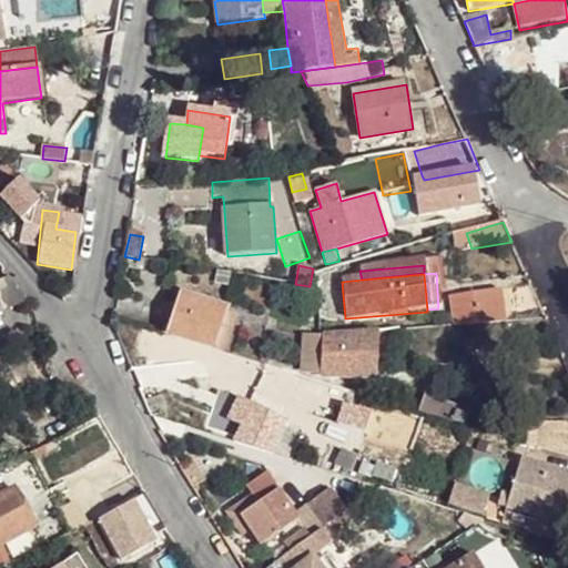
[(7,279),(0,281),(0,317),(1,317),(0,314),(0,311),(24,300),(7,279)]
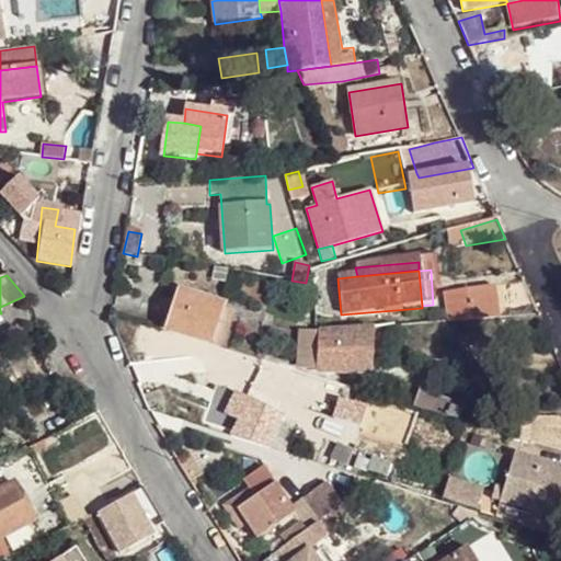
[(471,321),(500,319),(496,282),(468,284),(471,321)]
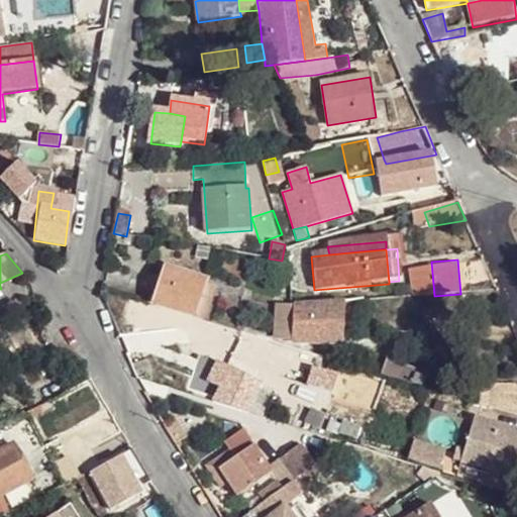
[(166,272),(156,304),(217,325),(226,290),(166,272)]
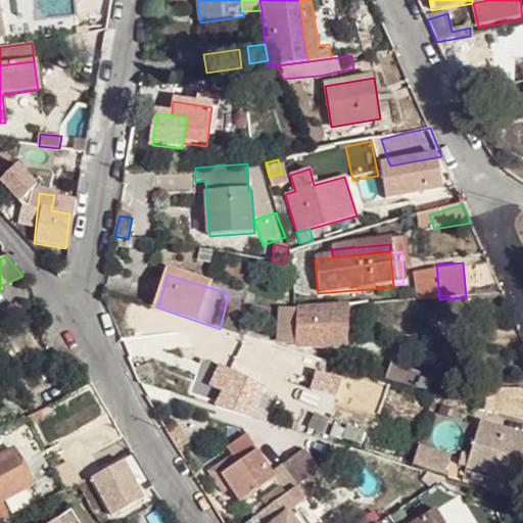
[(296,343),(297,347),(347,347),(349,305),(293,310),(283,310),(283,344),(296,343)]
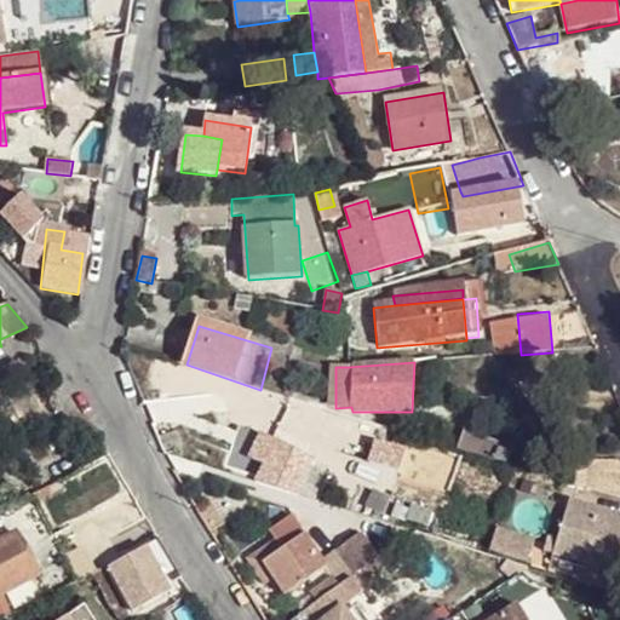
[(497,448),(498,445),(457,432),(454,445),(493,458),(497,448)]
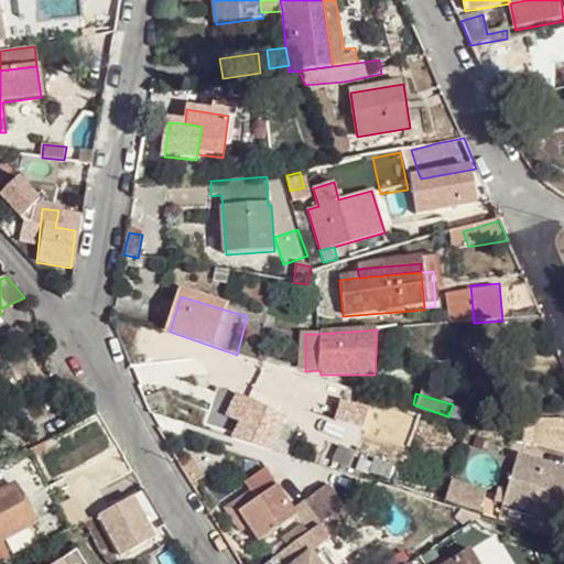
[(232,436),(241,438),(247,424),(266,431),(260,447),(270,451),(274,435),(275,432),(271,431),(277,412),(247,402),(241,420),(239,419),(232,436)]
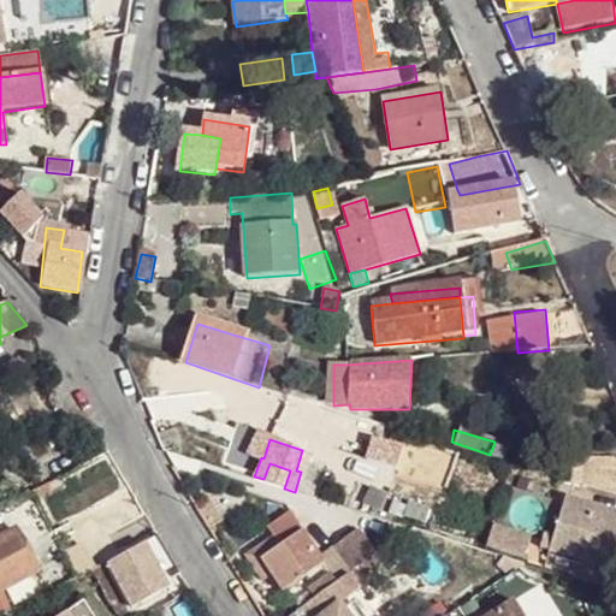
[(490,455),(490,458),(502,462),(507,449),(493,445),(490,455)]
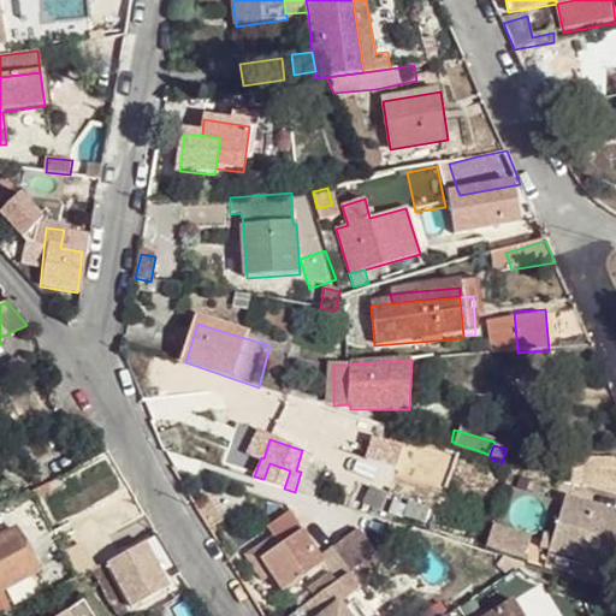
[(572,457),(564,481),(615,496),(615,462),(614,457),(572,457)]
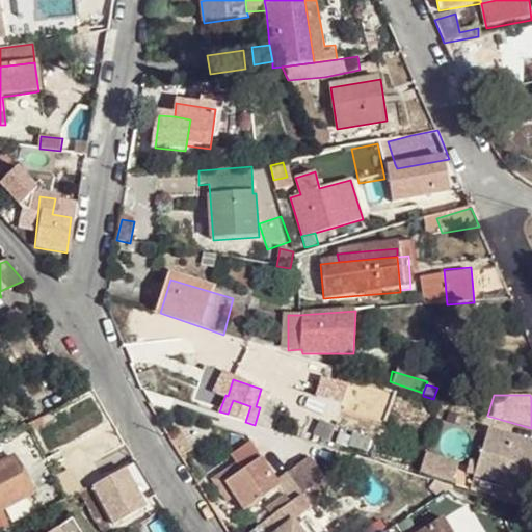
[(245,422),(250,406),(233,400),(228,414),(227,416),(245,422)]
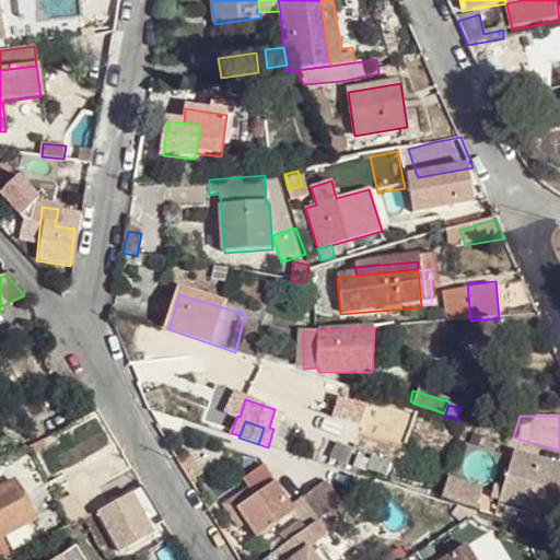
[(272,432),(268,447),(290,454),(295,441),(272,432)]
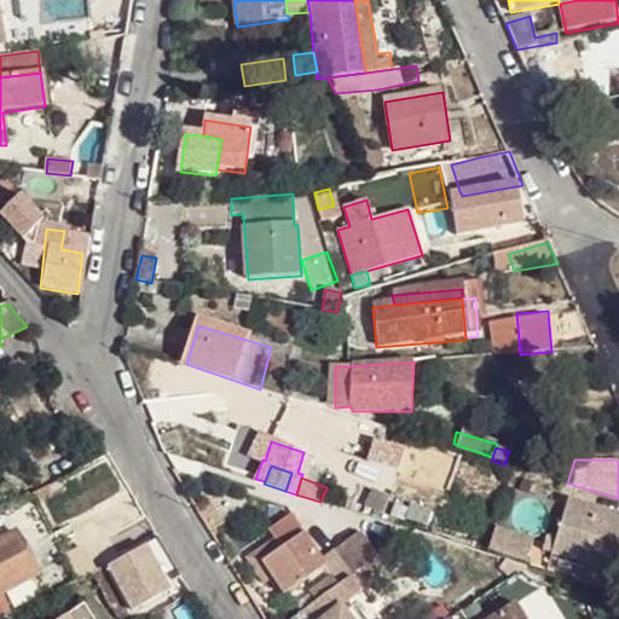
[(372,490),(365,507),(382,515),(391,498),(372,490)]
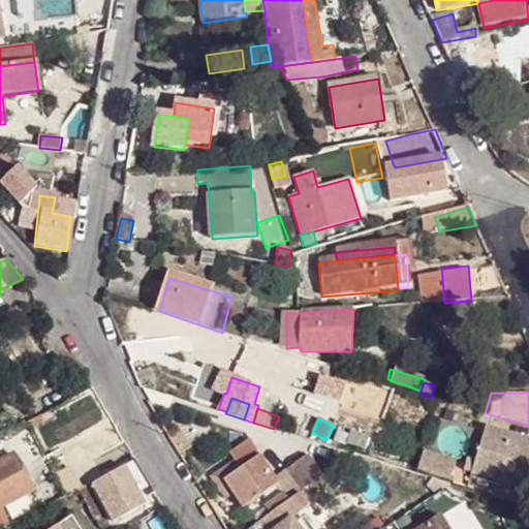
[(178,424),(165,430),(179,452),(190,444),(178,424)]
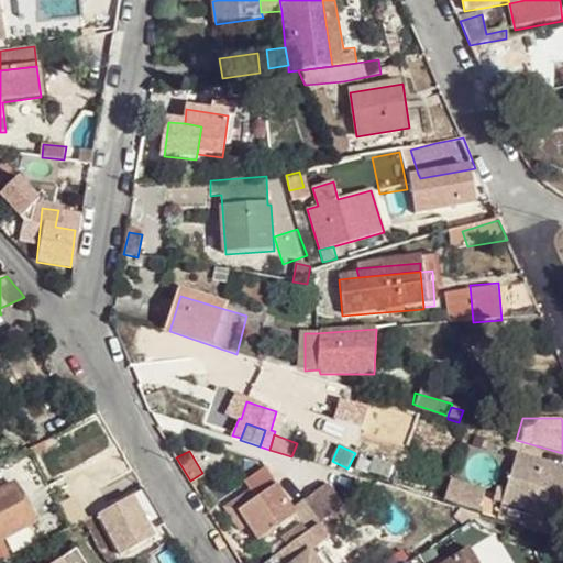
[(562,466),(521,452),(507,492),(503,504),(534,516),(536,509),(562,518),(562,516),(562,466)]
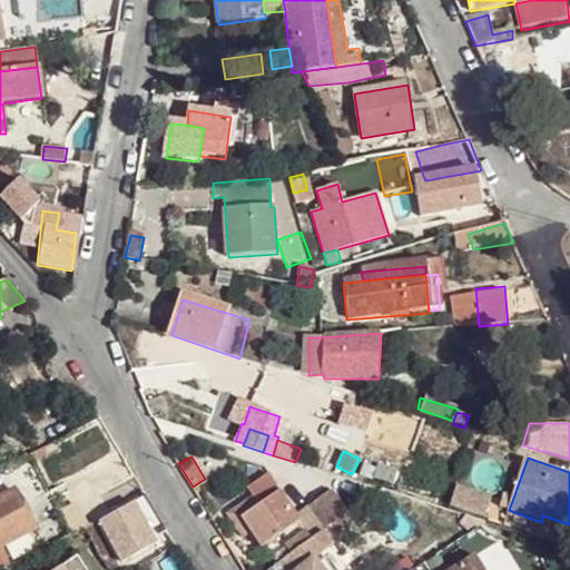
[(399,470),(379,464),(374,479),(395,484),(399,470)]
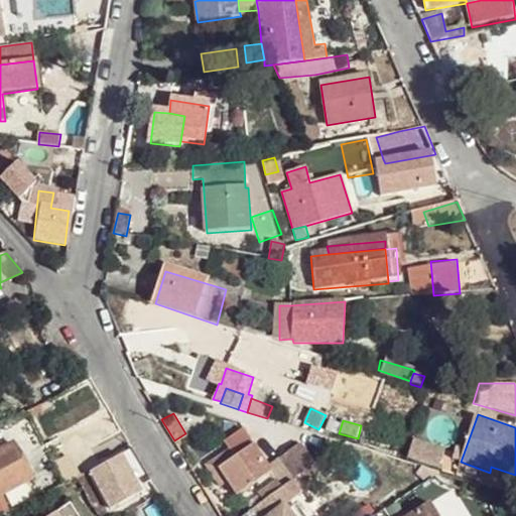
[(320,436),(316,448),(327,452),(331,439),(320,436)]
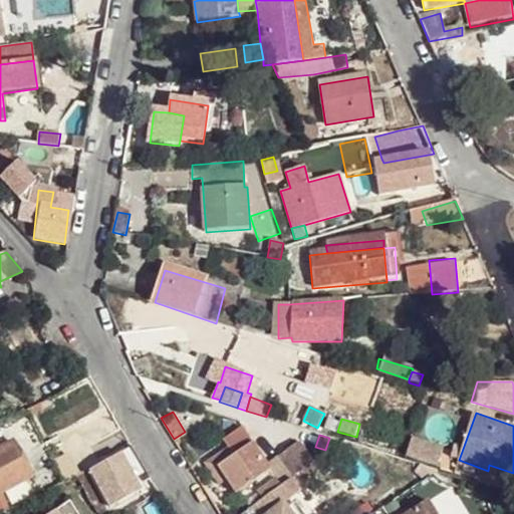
[(438,446),(413,438),(407,457),(438,467),(438,446)]
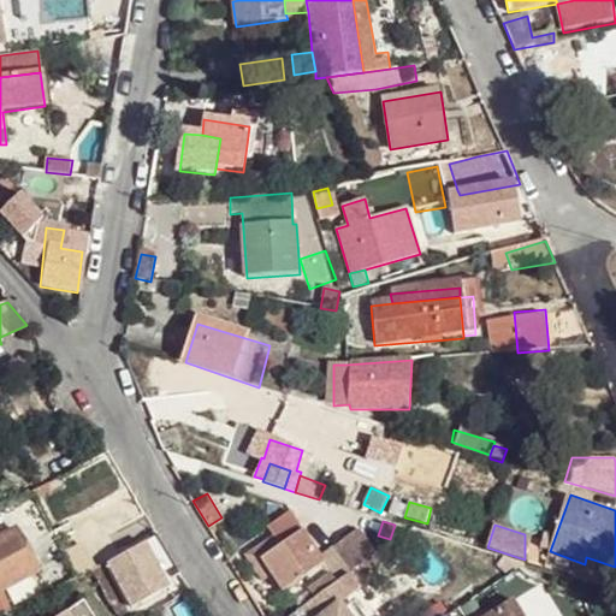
[(356,526),(331,545),(349,569),(375,551),(356,526)]
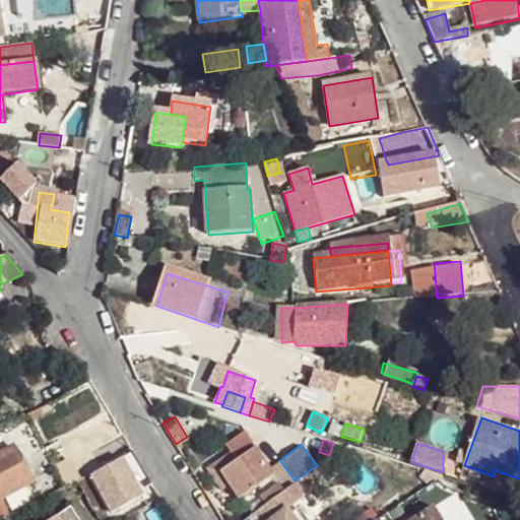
[(236,459),(219,469),(229,482),(237,495),(271,473),(254,447),(236,459)]
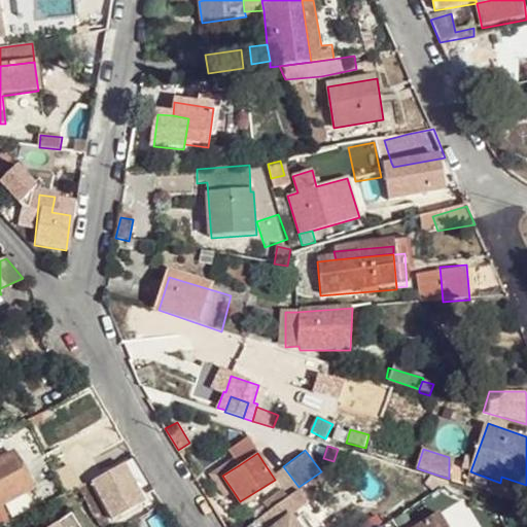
[(233,455),(207,472),(222,496),(232,489),(222,476),(239,465),(233,455)]
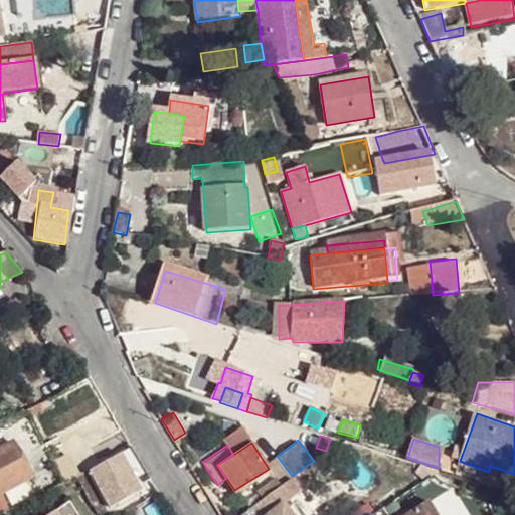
[(12,446),(0,452),(0,495),(30,479),(12,446)]
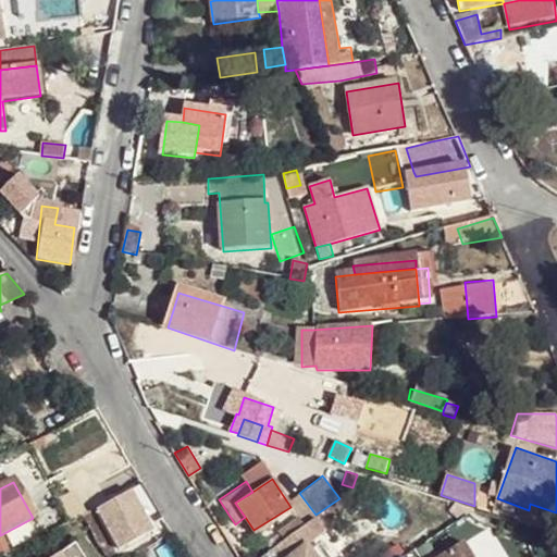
[(489,495),(497,498),(502,486),(493,483),(489,495)]
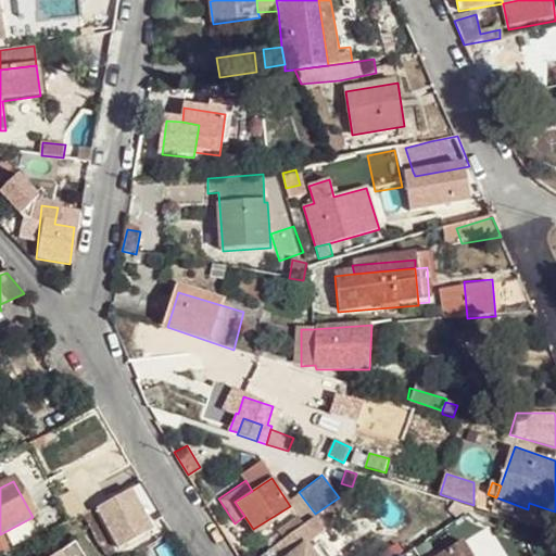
[(126,495),(93,516),(118,555),(119,555),(151,536),(126,495)]
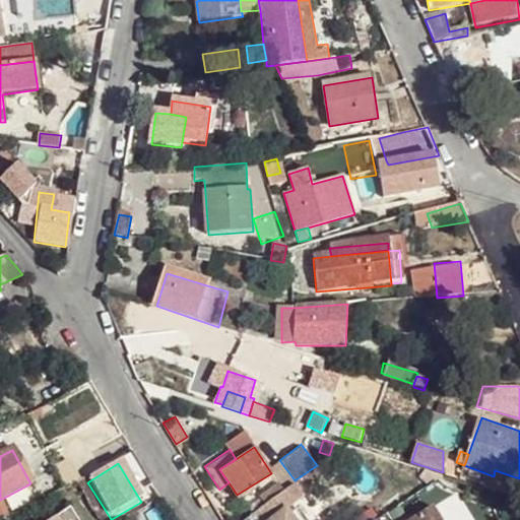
[(75,473),(80,481),(93,475),(88,467),(75,473)]
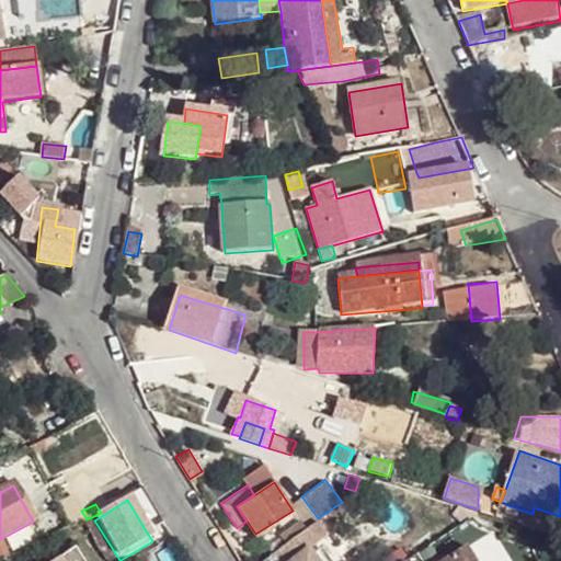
[(534,507),(533,514),(558,523),(560,516),(534,507)]
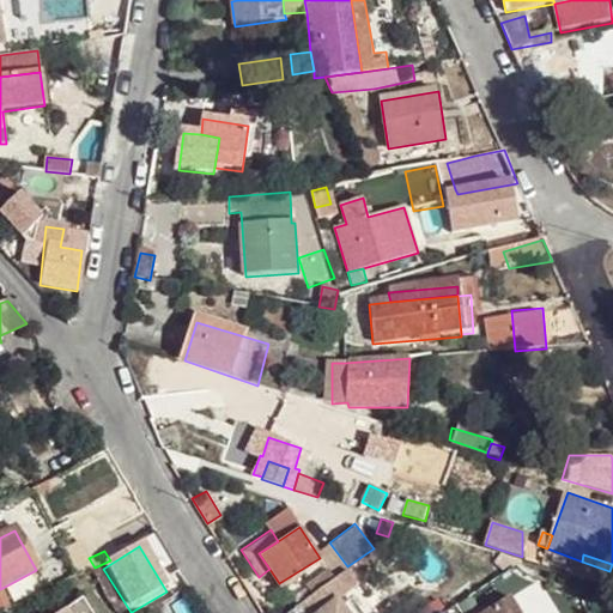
[(303,576),(313,590),(333,576),(322,562),(303,576)]
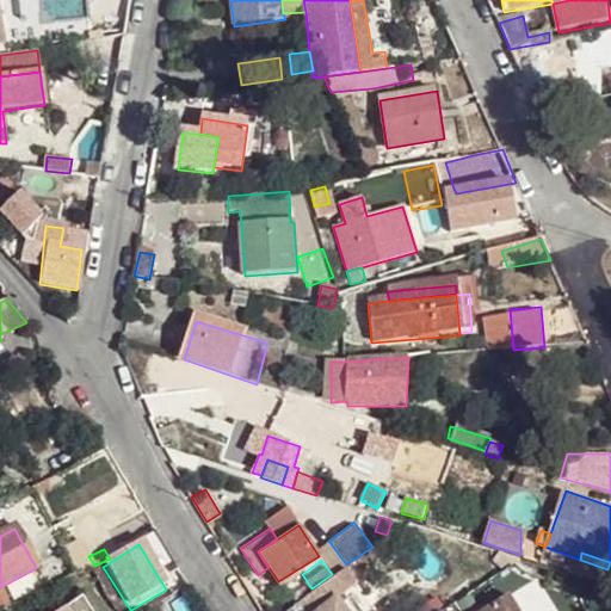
[(358,582),(345,565),(332,574),(312,588),(297,599),(306,610),(349,610),(339,597),(358,582)]
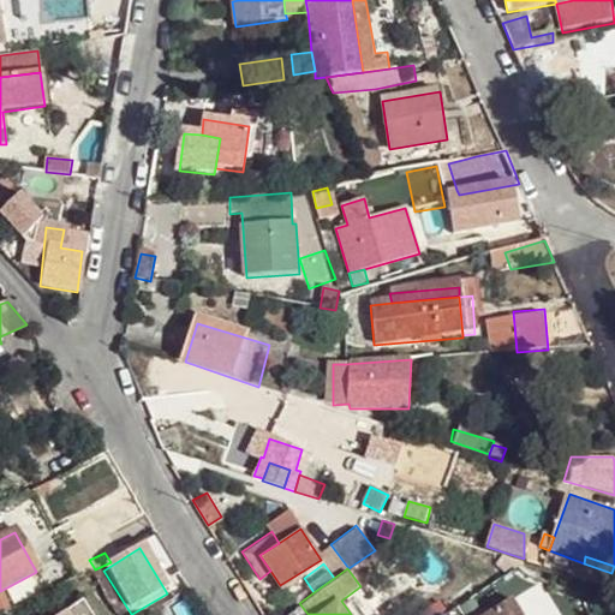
[(0,614),(7,614),(11,613),(0,591),(0,614)]
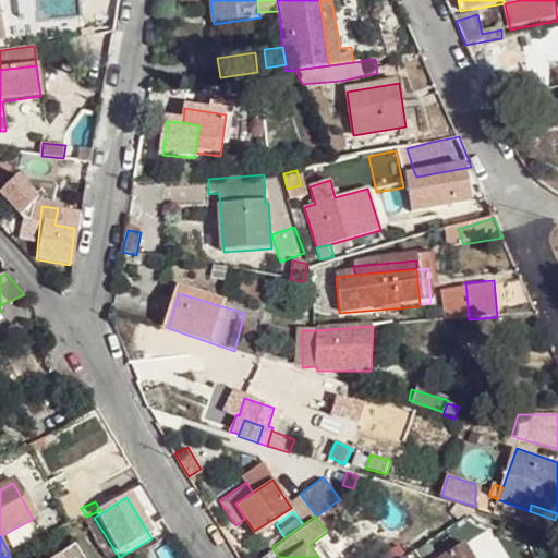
[(477,557),(469,543),(441,557),(477,557)]
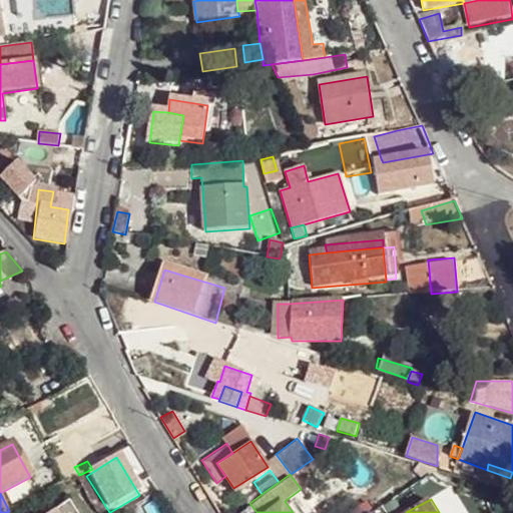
[(59,512),(76,512),(68,501),(57,508),(59,512)]
